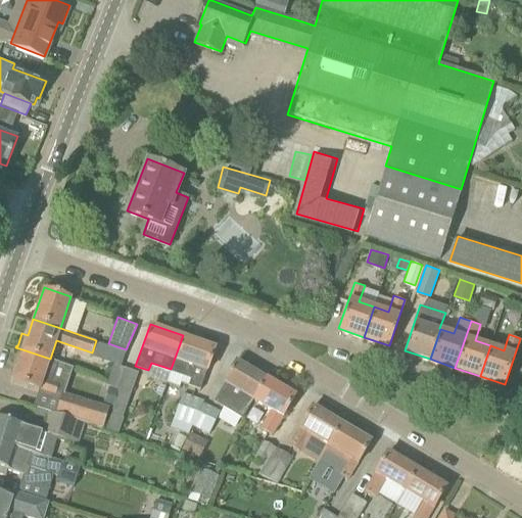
[(216,346),(183,335),(171,369),(171,370),(168,380),(180,385),(181,380),(189,383),(188,384),(200,388),(207,369),(216,346)]
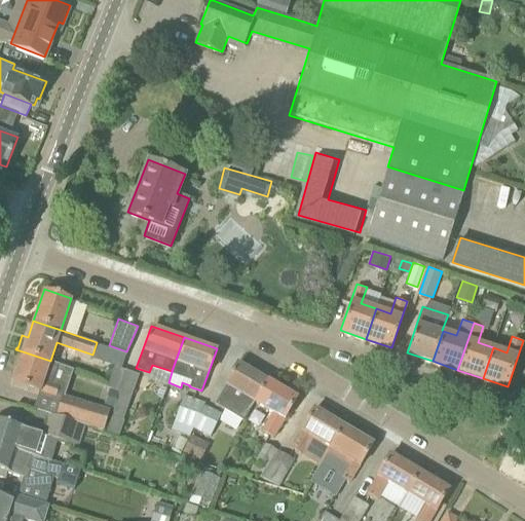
[(59,364),(50,361),(23,351),(12,381),(40,392),(40,391),(57,396),(61,384),(52,381),(59,364)]
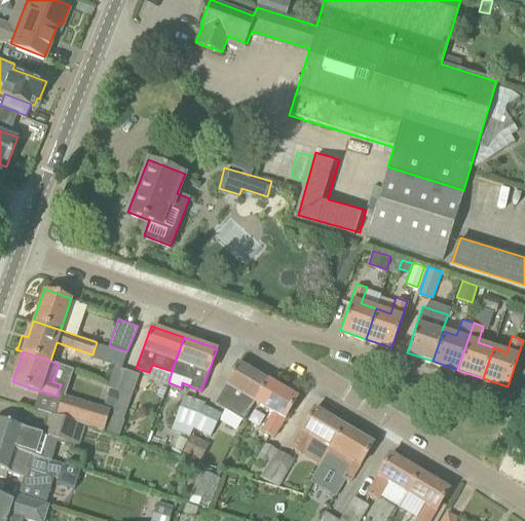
[(245,417),(255,399),(267,379),(237,362),(225,381),(226,382),(215,399),(245,417)]
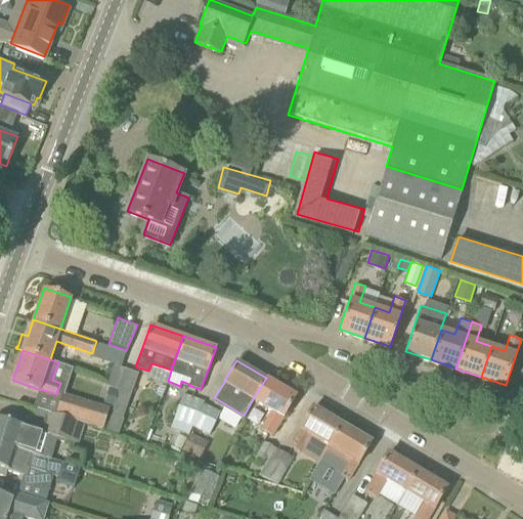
[(106,383),(112,385),(120,388),(128,366),(114,362),(106,383)]
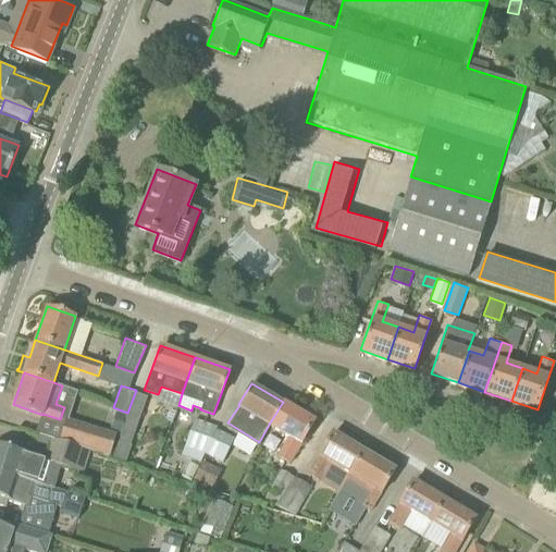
[(127,413),(128,413),(139,417),(148,394),(136,390),(127,413)]
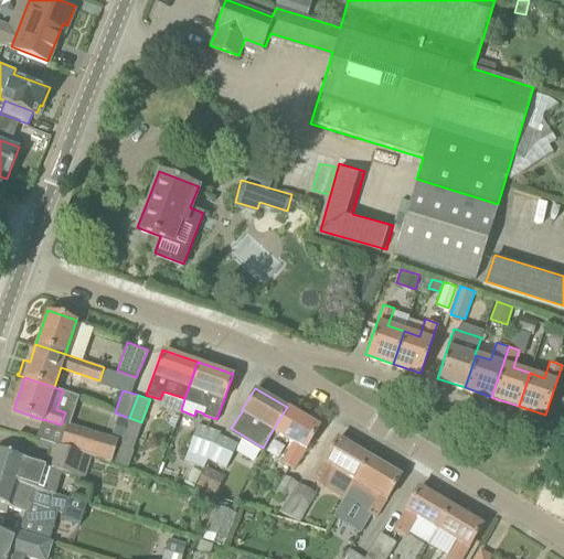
[(319,426),(287,407),(274,428),(294,440),(283,459),(294,466),(319,426)]
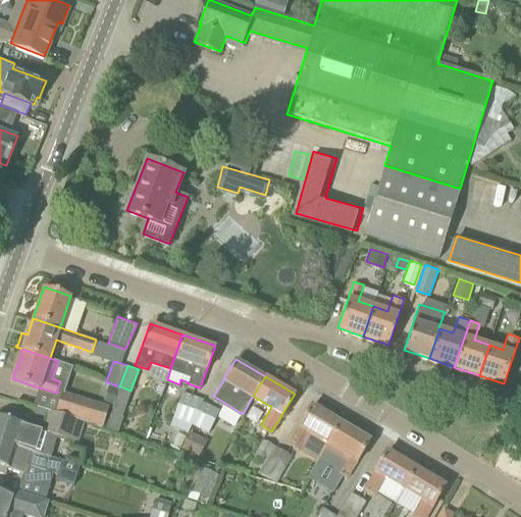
[(114,403),(119,386),(109,383),(104,399),(114,403)]
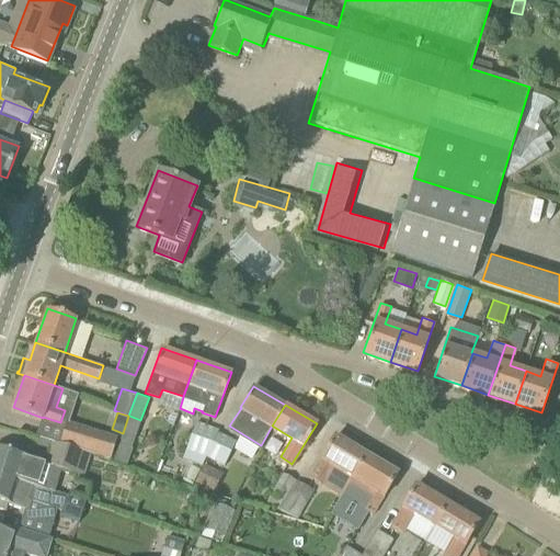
[(116,434),(69,420),(63,441),(110,456),(116,434)]
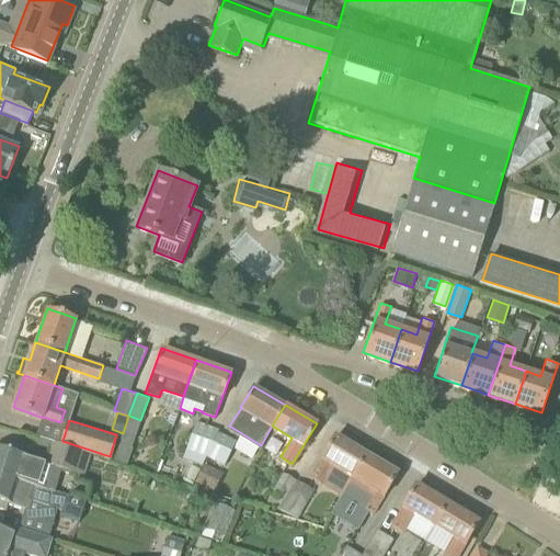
[(219,428),(195,420),(183,456),(202,463),(206,454),(217,430),(219,428)]
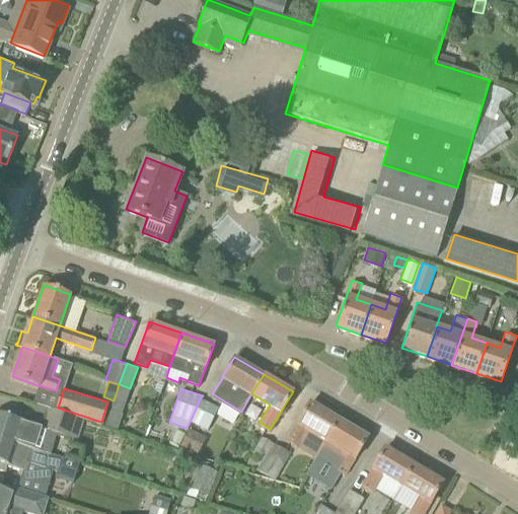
[(201,397),(191,420),(208,428),(218,407),(201,397)]
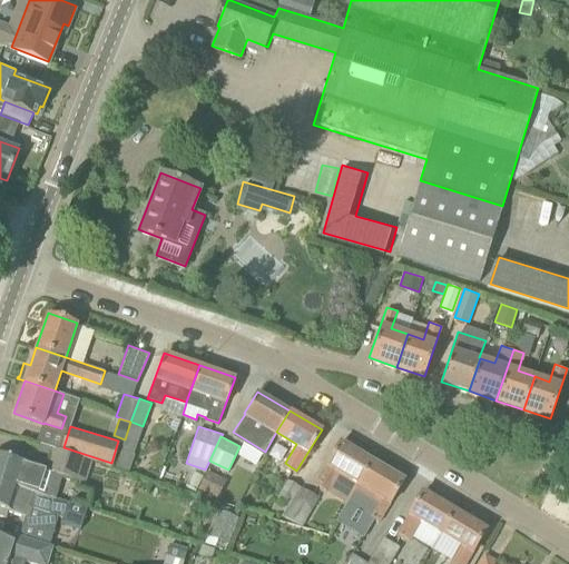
[(327,488),(347,500),(372,459),(340,441),(326,463),(329,463),(316,482),(327,488)]
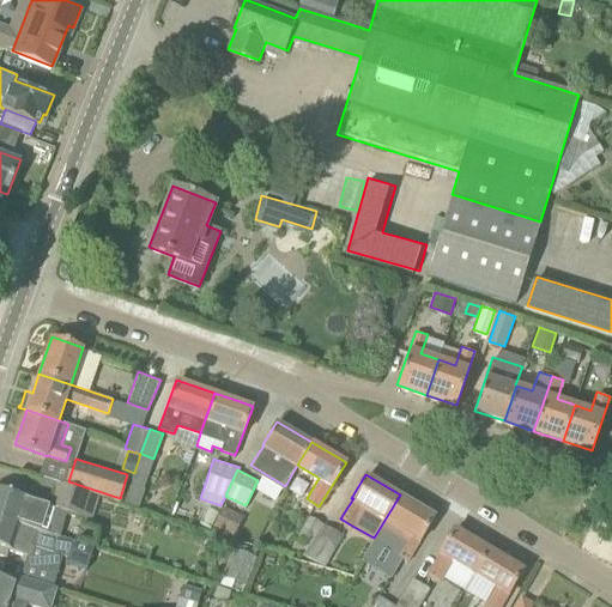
[(0,487),(0,516),(59,535),(66,509),(84,515),(91,491),(59,481),(50,504),(0,487)]
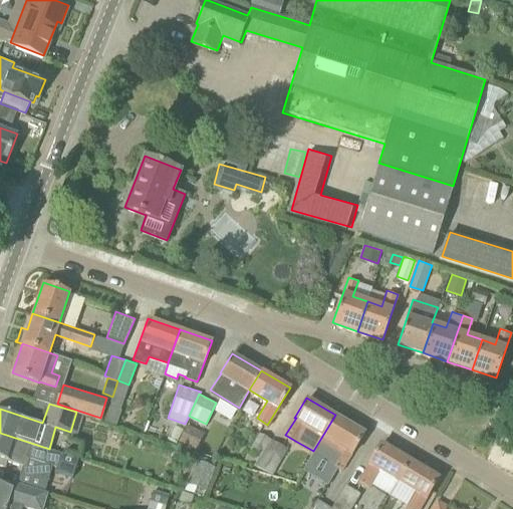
[(109,404),(104,419),(116,424),(122,409),(109,404)]
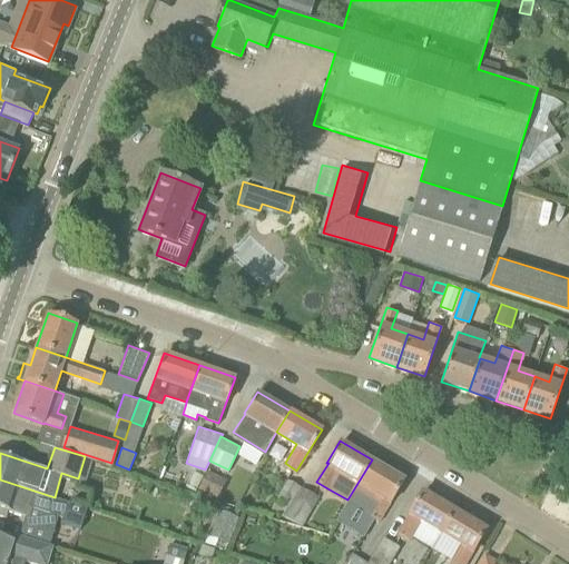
[(372,459),(347,500),(347,502),(380,520),(404,480),(372,459)]
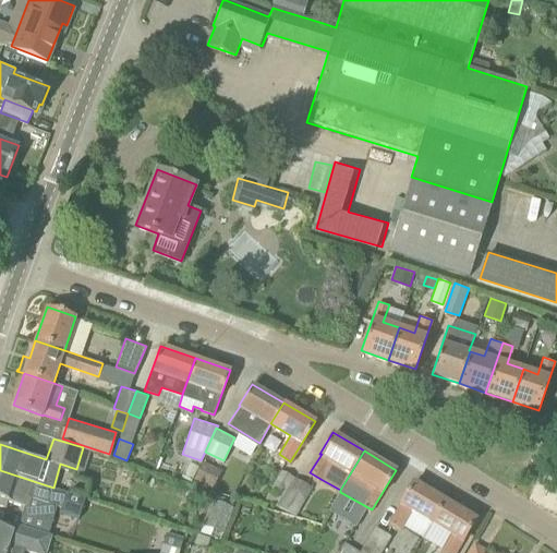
[(295,477),(281,469),(266,496),(280,505),(295,477)]
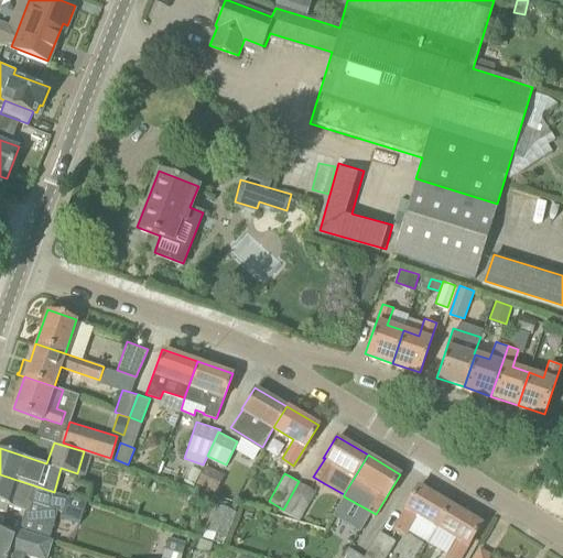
[(54,492),(0,474),(0,507),(7,510),(9,504),(25,510),(29,501),(64,511),(67,496),(68,495),(54,492)]
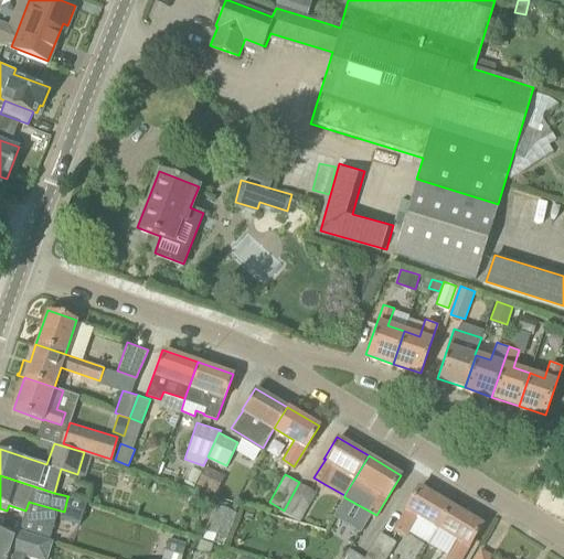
[(301,483),(286,512),(300,520),(316,491),(301,483)]
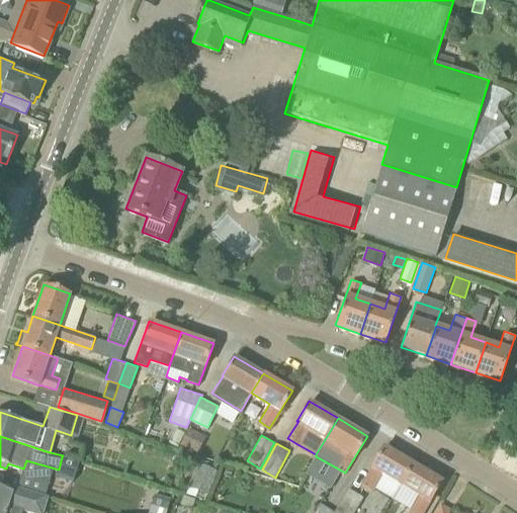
[(383,446),(371,465),(372,466),(362,483),(373,490),(375,487),(393,497),(401,483),(413,463),(383,446)]
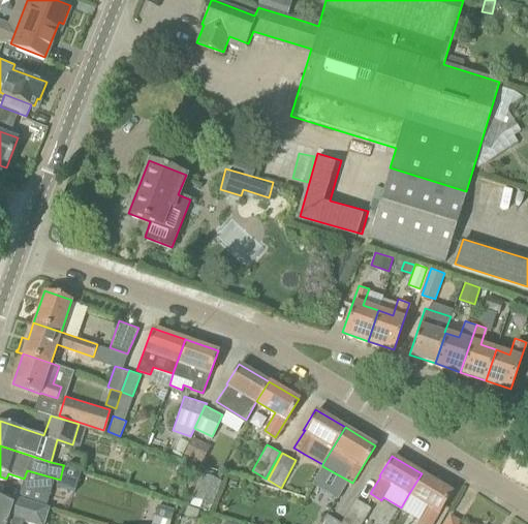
[(82,471),(63,466),(60,480),(58,484),(76,490),(82,471)]
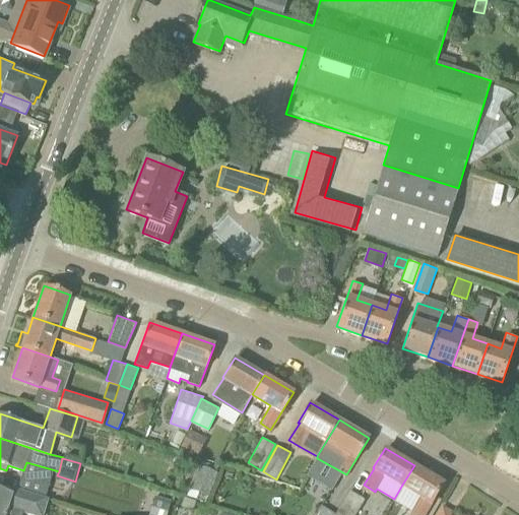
[(216,470),(200,464),(198,463),(189,488),(209,495),(217,471),(216,470)]
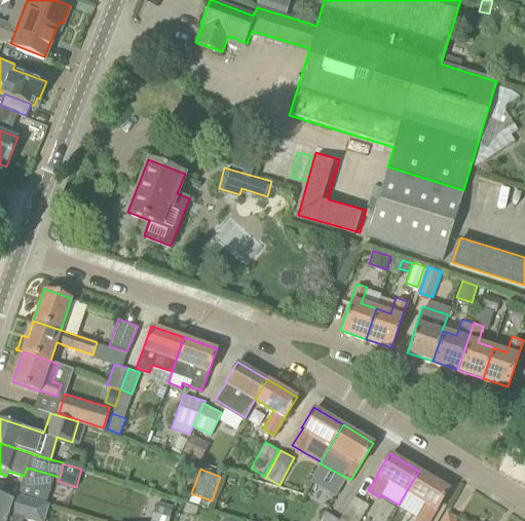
[(449,488),(419,471),(407,490),(426,503),(416,519),(418,520),(428,520),(437,509),(449,488)]
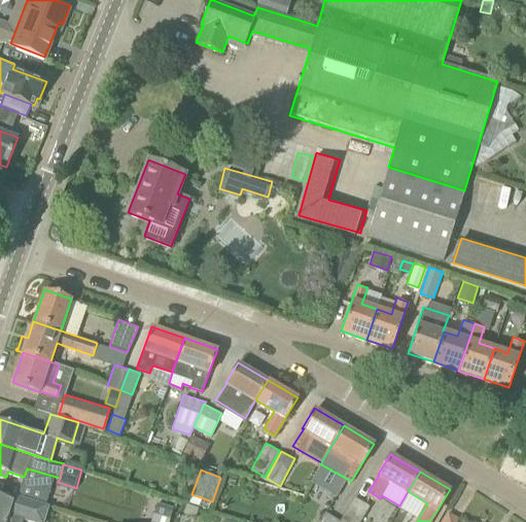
[(0,521),(23,521),(24,519),(34,521),(43,521),(49,503),(0,488),(0,521)]
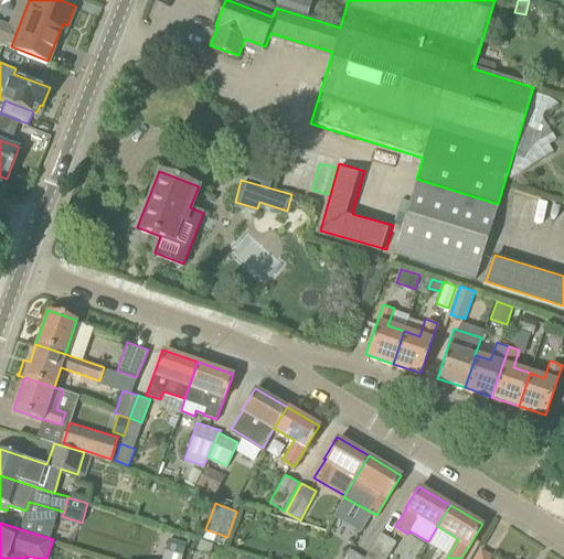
[(364,557),(368,558),(384,558),(396,540),(380,530),(364,557)]
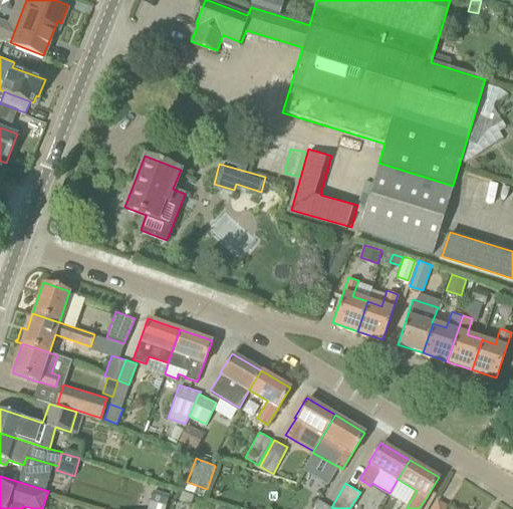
[(166,508),(165,498),(150,499),(150,508),(166,508)]
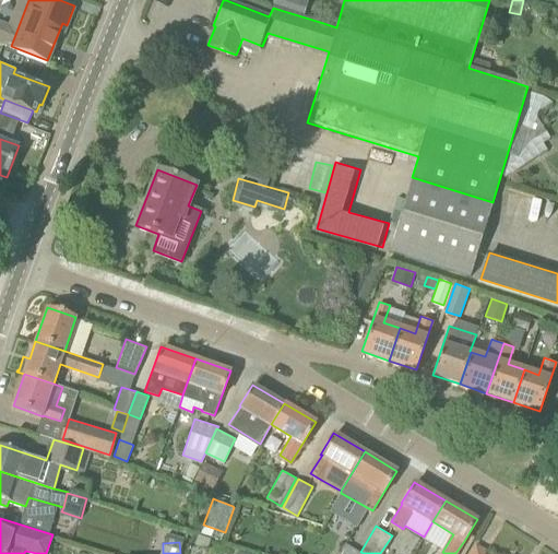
[(354,553),(356,550),(345,542),(339,553),(354,553)]
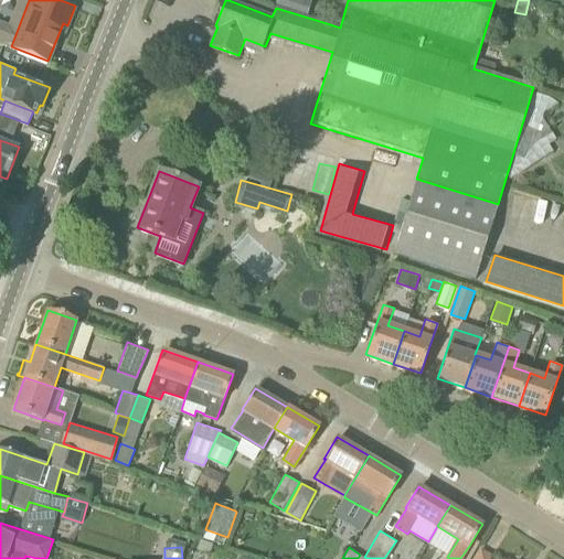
[(481,547),(474,558),(489,558),(492,555),(481,547)]
